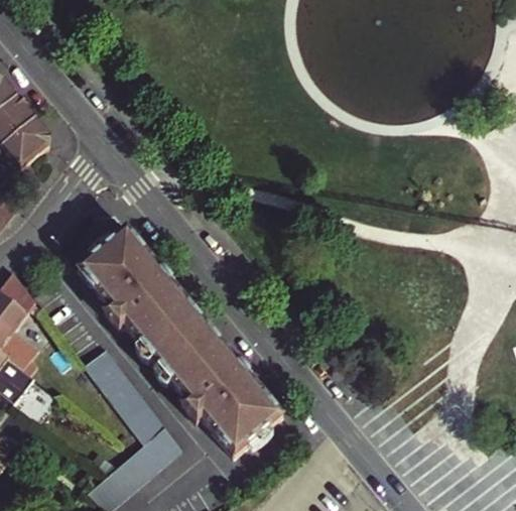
[(0,176),(48,137),(47,123),(3,70),(0,69),(0,176)]
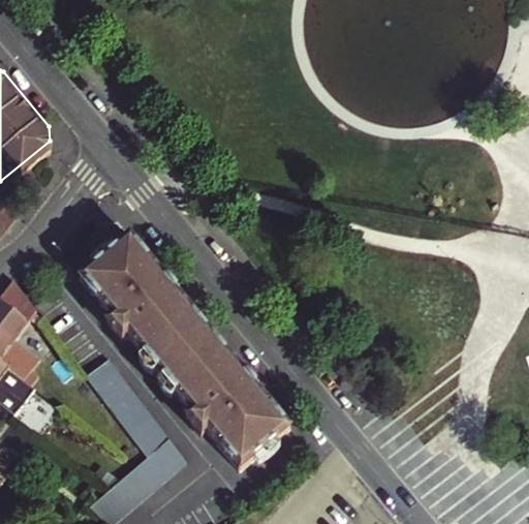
[(0,199),(0,232),(16,212),(0,199)]
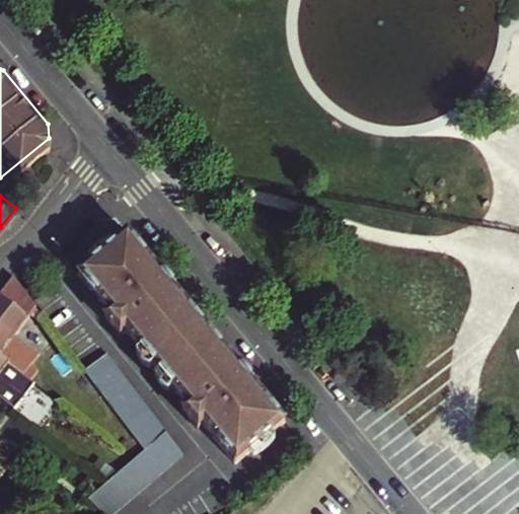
[(131,225),(80,266),(116,310),(114,312),(124,325),(127,323),(189,399),(186,401),(197,415),(200,413),(235,456),(286,416),(131,225)]
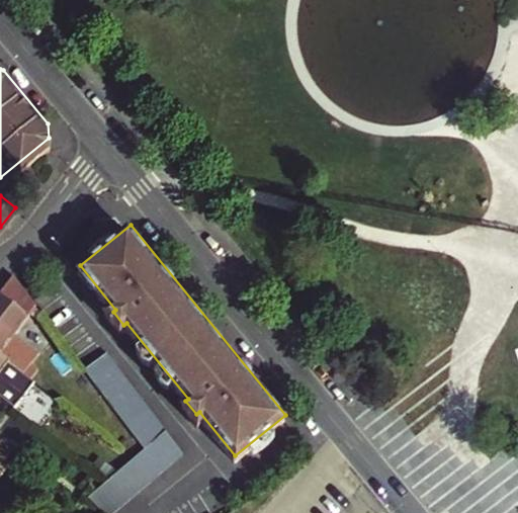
[(29,308),(1,285),(0,285),(0,301),(22,319),(29,308)]
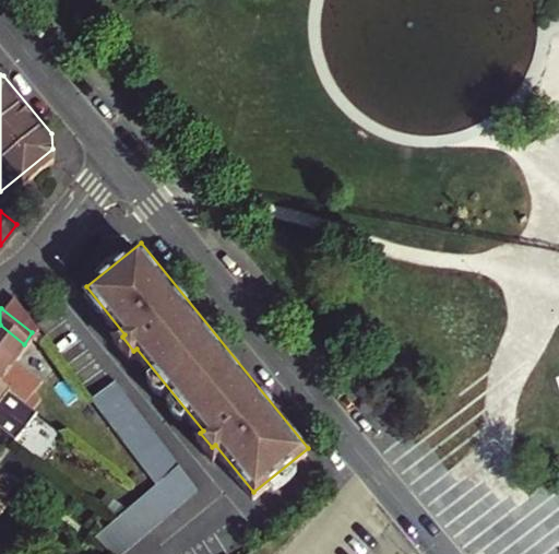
[(0,325),(0,343),(15,355),(24,344),(0,325)]
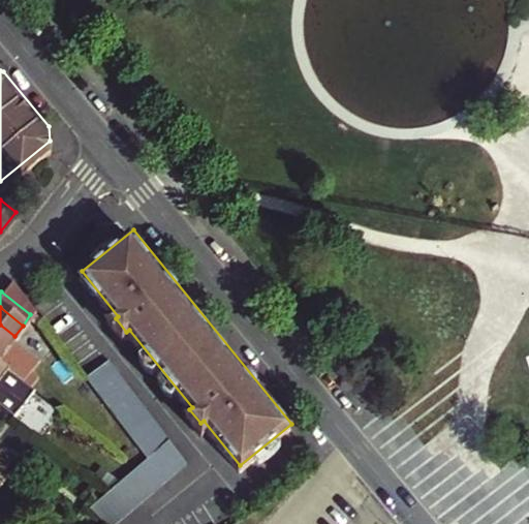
[(0,325),(0,360),(35,388),(43,376),(30,365),(36,357),(13,338),(14,336),(0,325)]
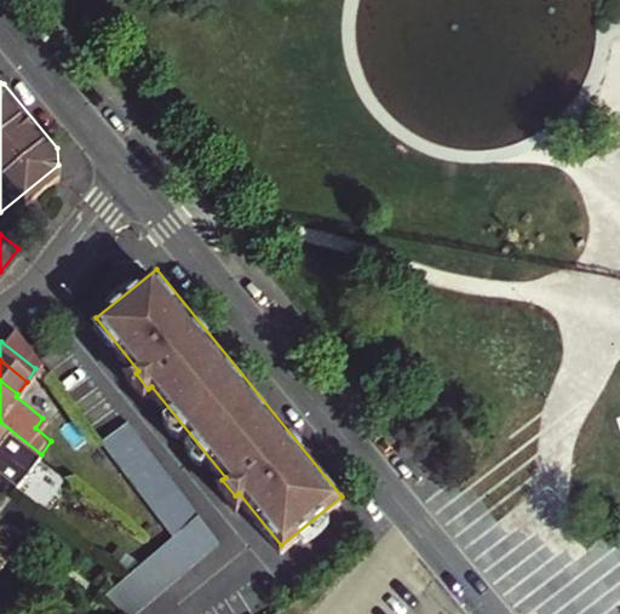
[(194,561),(216,541),(127,418),(101,437),(171,537),(181,549),(194,561)]
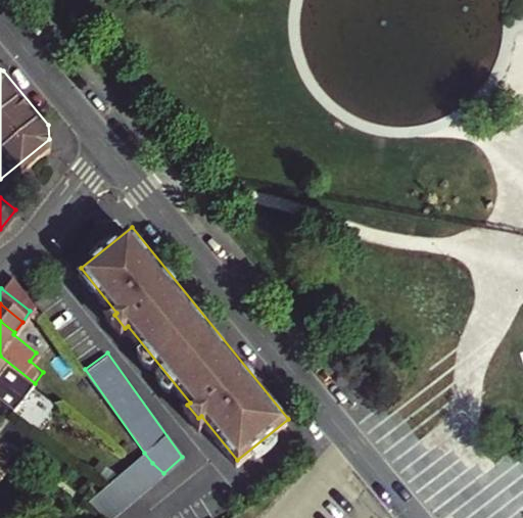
[(0,356),(0,395),(15,408),(35,383),(0,356)]
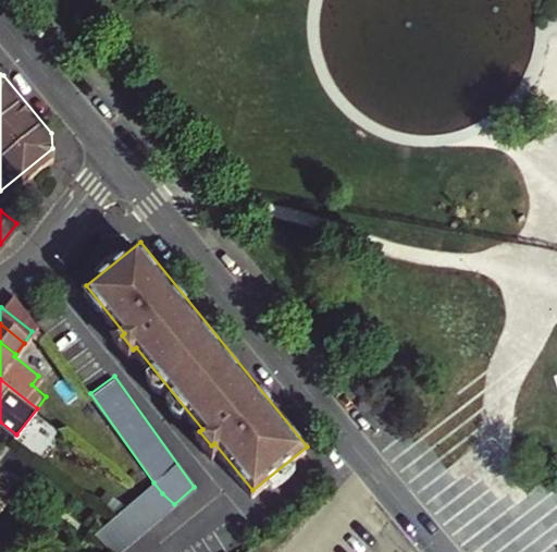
[(91,535),(110,551),(115,551),(161,514),(174,504),(162,493),(153,482),(91,535)]
